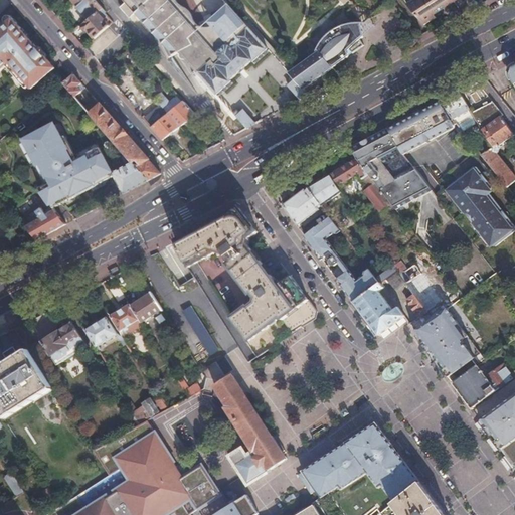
[(71,0),(90,21),(81,28),(86,32),(88,30),(95,38),(113,21),(94,0),(71,0)]
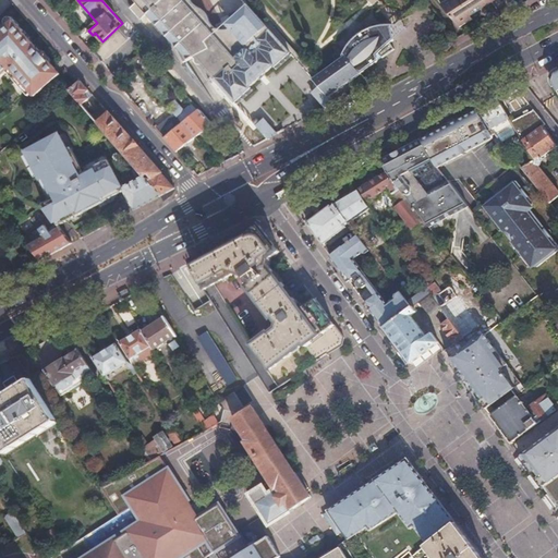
[(312,93),(326,108),(335,102),(329,96),(361,74),(378,61),(377,59),(380,57),(383,58),(393,50),(388,44),(393,39),(391,23),(384,23),(375,24),(367,26),(361,31),(354,35),(349,41),(344,48),(342,53),(343,56),(320,73),(316,69),(314,71),(270,23),(266,27),(263,23),(245,4),(231,17),(237,23),(221,31),(210,22),(210,21),(210,20),(210,19),(209,19),(209,17),(209,16),(208,16),(208,15),(208,14),(207,14),(207,13),(206,12),(205,11),(205,10),(204,10),(204,9),(203,9),(202,8),(201,7),(201,5),(199,5),(198,4),(197,3),(196,3),(195,3),(195,2),(194,2),(193,2),(193,1),(192,1),(191,0),(132,0),(135,3),(131,9),(141,21),(146,15),(177,49),(182,62),(194,56),(194,60),(195,62),(199,63),(203,63),(205,65),(204,67),(208,72),(210,71),(217,77),(215,80),(237,104),(253,88),(250,85),(274,64),(276,68),(291,53),(316,82),(314,83),(314,88),(315,88),(312,93)]
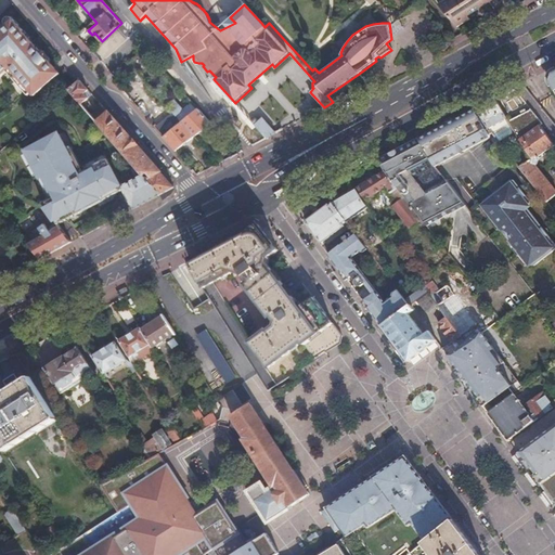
[(492,0),(436,0),(440,5),(439,5),(456,27),(468,20),(466,17),(492,0)]
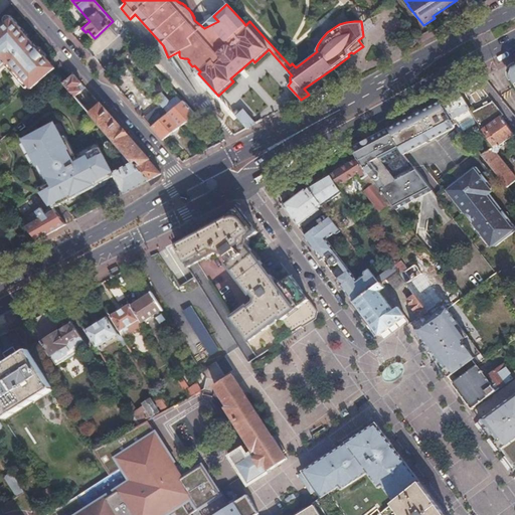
[(3,26),(12,18),(10,17),(9,17),(7,17),(5,18),(3,20),(2,22),(2,24),(3,26)]
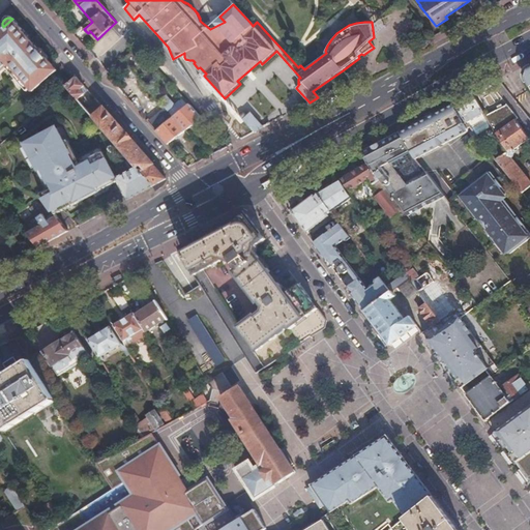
[(13,26),(17,24),(12,19),(3,27),(0,30),(0,74),(5,69),(18,84),(45,60),(39,54),(40,53),(37,49),(35,51),(34,49),(13,26)]
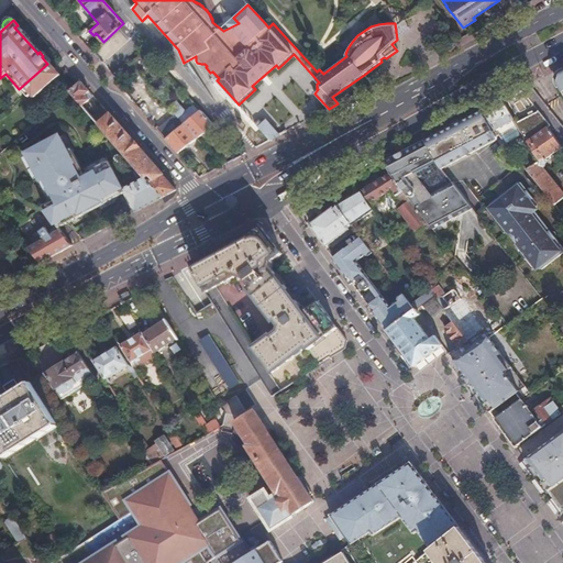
[(23,31),(18,25),(14,28),(36,52),(37,54),(40,52),(22,32),(23,31)]
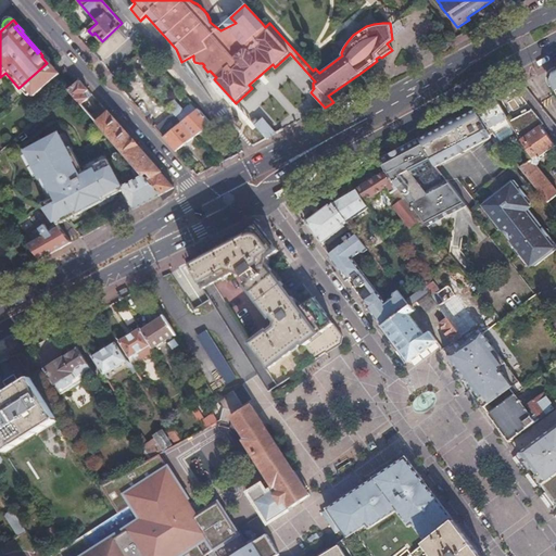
[(48,62),(47,63),(19,88),(27,97),(29,95),(33,98),(60,75),(48,62)]
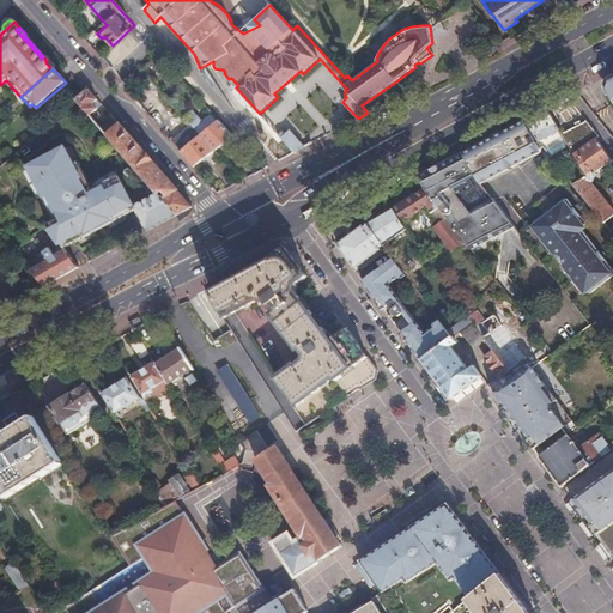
[(153,82),(143,70),(137,74),(133,83),(141,92),(153,82)]
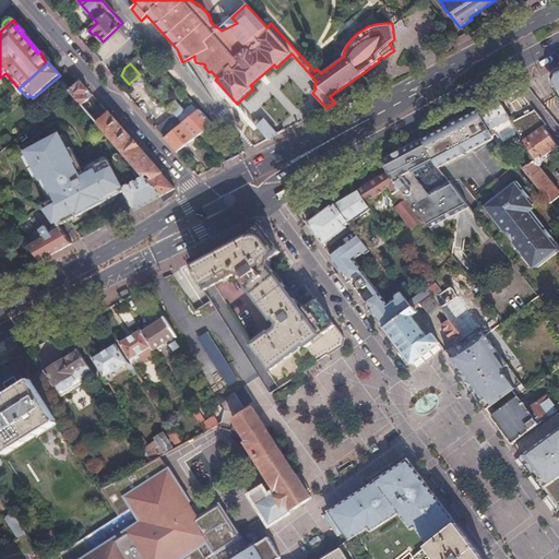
[(90,91),(81,82),(70,91),(82,105),(84,107),(86,106),(84,104),(88,99),(85,95),(90,91)]
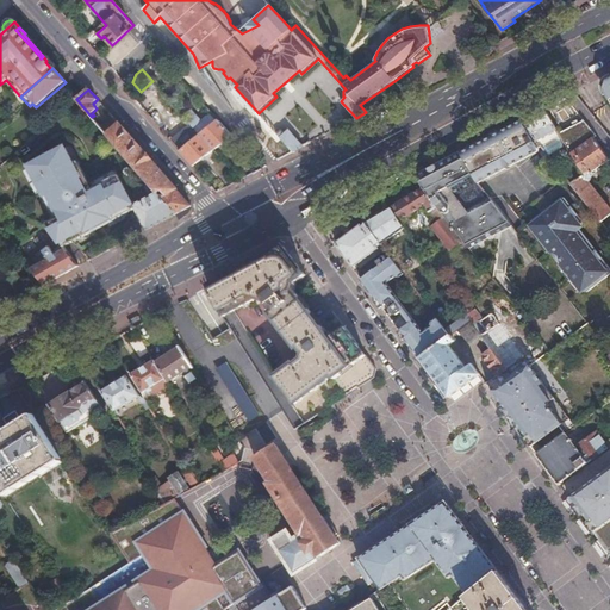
[(231,135),(211,112),(201,120),(192,110),(190,112),(185,106),(179,111),(199,134),(213,150),(231,135)]
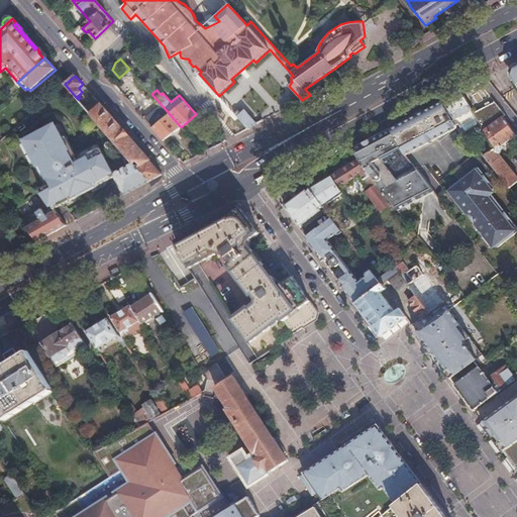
[(476,116),(474,114),(461,90),(453,95),(441,101),(456,125),(458,124),(460,125),(476,116)]
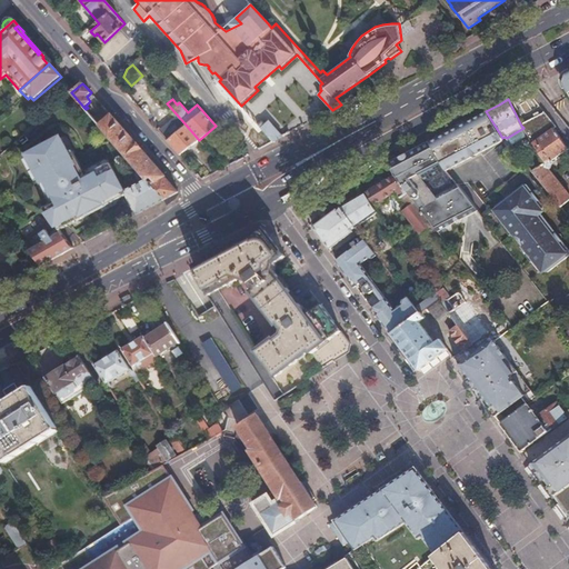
[(107,110),(95,120),(101,127),(112,117),(107,110)]
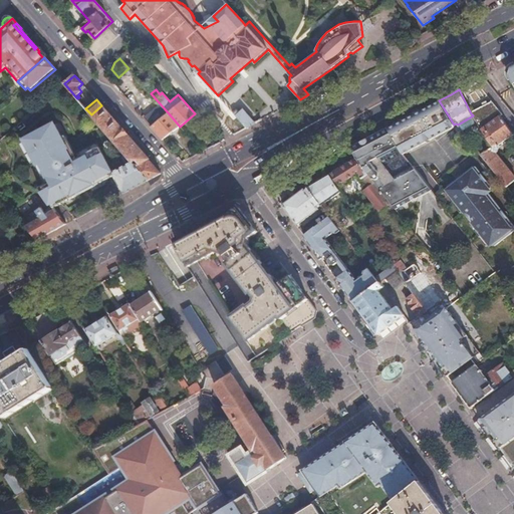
[(389,127),(403,153),(452,127),(454,124),(439,100),(418,112),(389,127)]
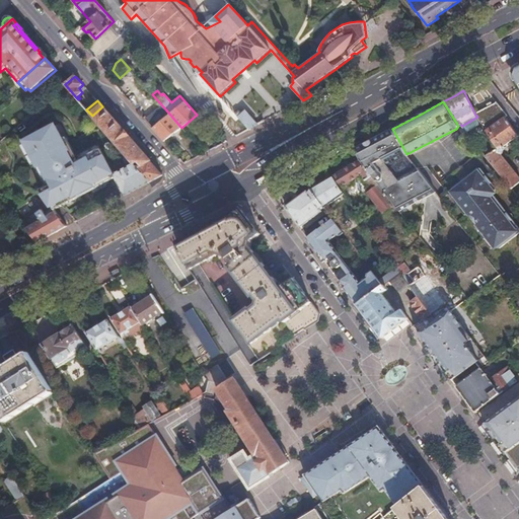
[(511,188),(512,188),(518,181),(518,177),(501,154),(502,153),(504,149),(503,146),(518,134),(506,117),(508,116),(497,102),(475,115),(477,117),(494,143),(497,148),(487,156),(488,159),(511,188)]
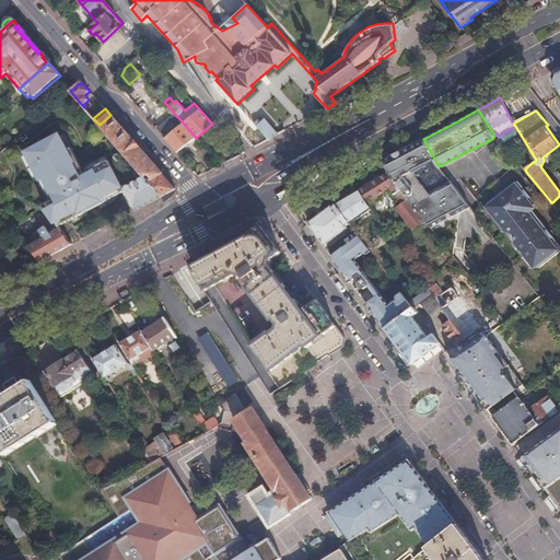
[(149,181),(163,174),(147,155),(111,115),(100,125),(146,176),(149,181)]
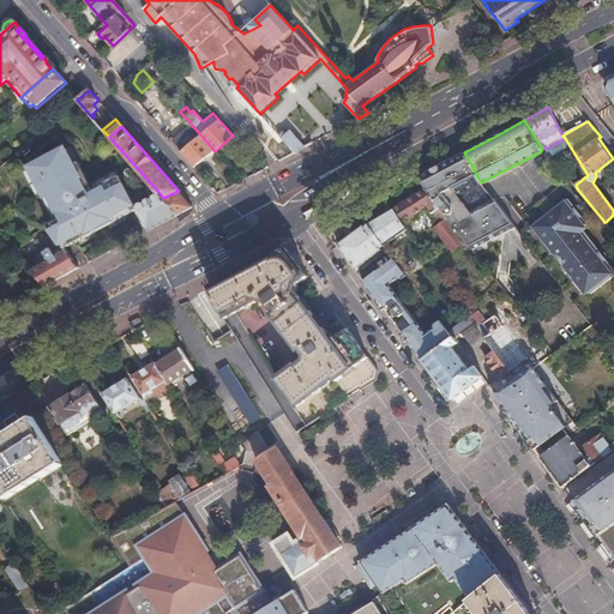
[(280,134),(295,152),(305,148),(290,131),(288,133),(287,131),(283,131),(280,134)]
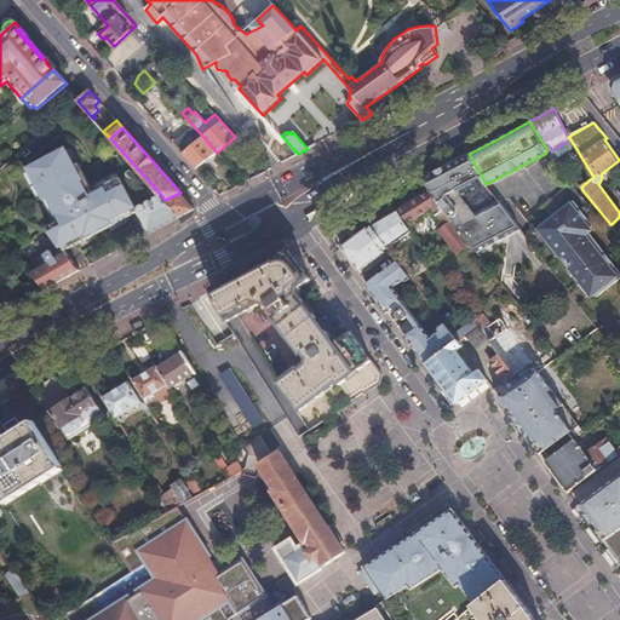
[(217,153),(202,136),(191,145),(181,133),(171,142),(196,170),(217,153)]
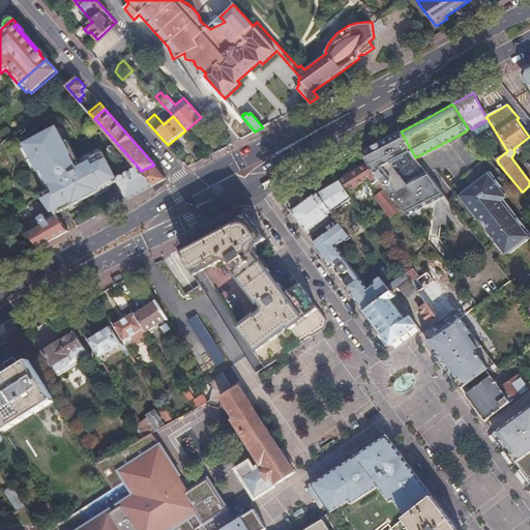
[(57,129),(26,146),(45,179),(48,177),(52,186),(49,188),(41,195),(56,214),(118,181),(128,199),(139,194),(153,185),(141,171),(138,167),(117,178),(102,151),(76,166),(70,156),(71,156),(57,129)]
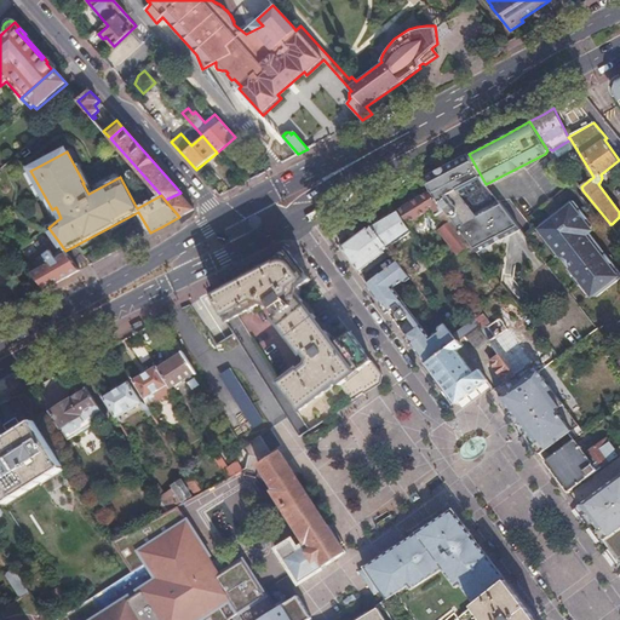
[(475,251),(518,228),(497,200),(477,210),(468,194),(486,184),(469,154),(446,166),(423,179),(430,190),(438,206),(469,244),(475,251)]
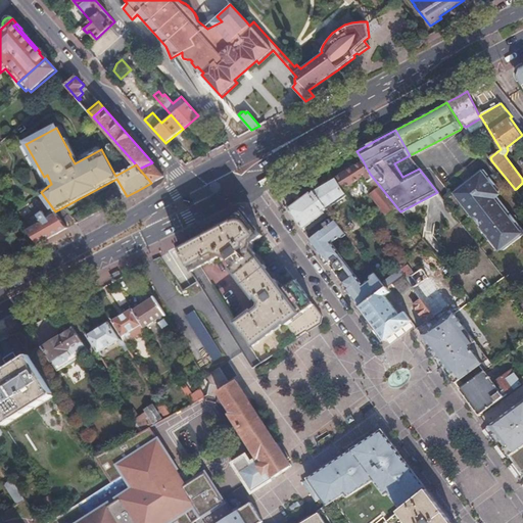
[(486,152),(490,157),(501,149),(497,144),(486,152)]
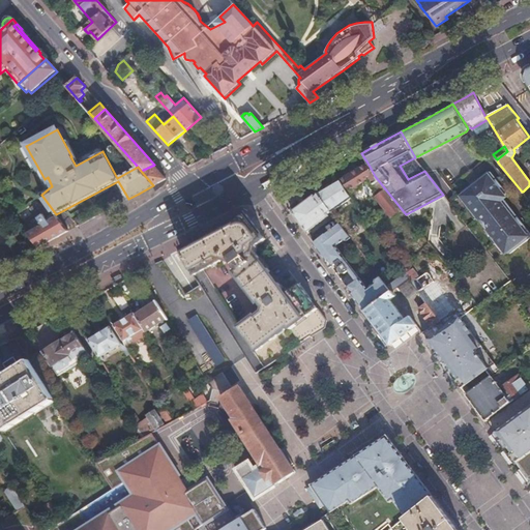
[(141,171),(153,185),(160,182),(167,179),(154,165),(141,171)]
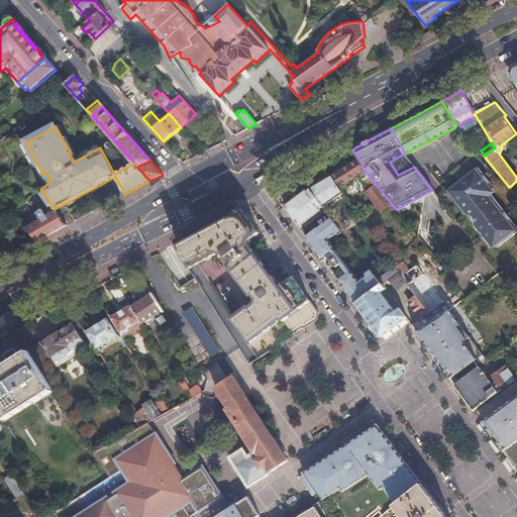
[(495,187),(481,169),(477,167),(451,186),(450,190),(493,244),(494,245),(496,245),(516,229),(516,226),(491,192),(494,190),(494,189),(495,187)]
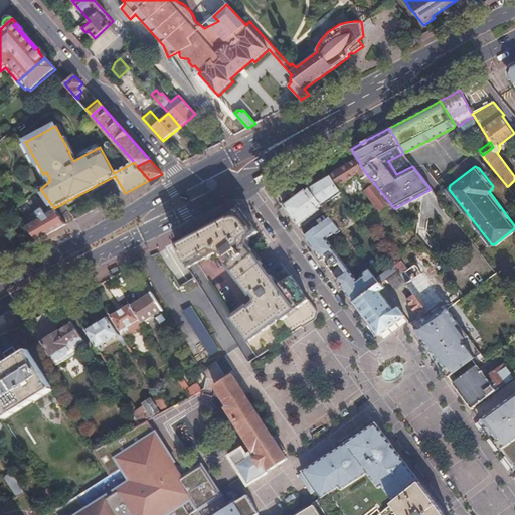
[(340,192),(336,186),(329,175),(315,183),(313,180),(311,180),(306,184),(309,188),(322,205),(340,192)]
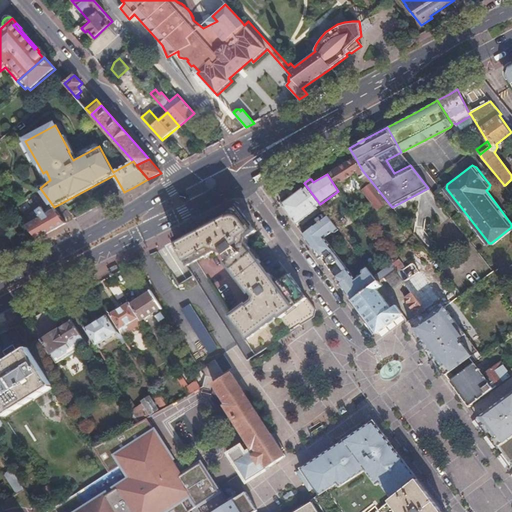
[(320,204),(307,187),(304,189),(303,189),(282,204),(288,212),(297,224),(300,221),(302,224),(323,208),(320,205),(320,204)]
